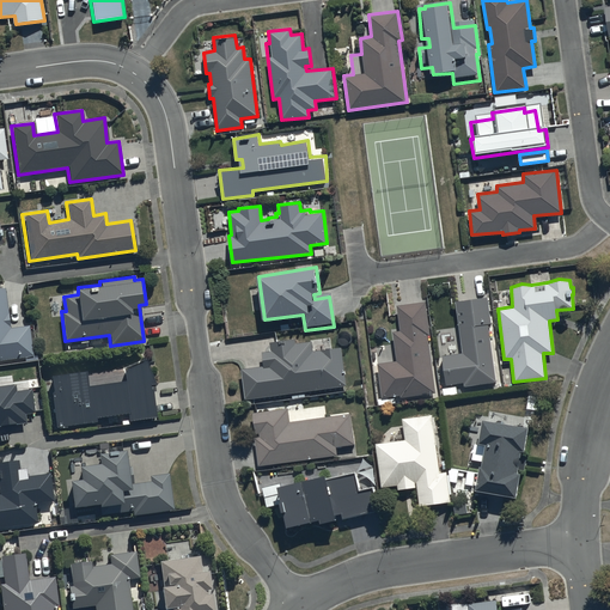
[(4,288),(0,288),(0,360),(32,357),(29,325),(8,329),(4,288)]
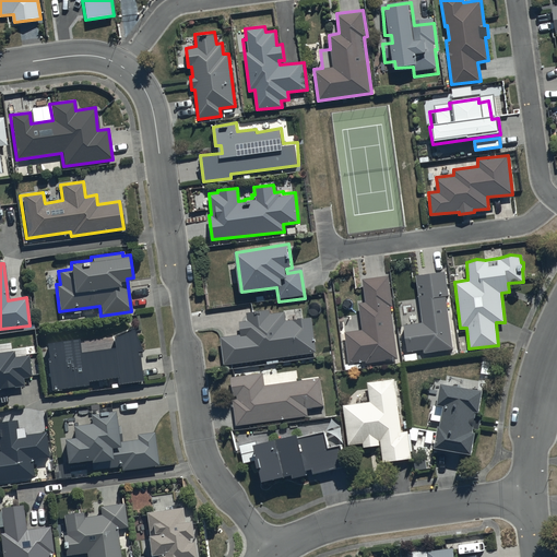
[(446,273),(416,277),(422,324),(403,327),(405,354),(424,352),(424,354),(452,351),(446,298),(448,298),(446,273)]
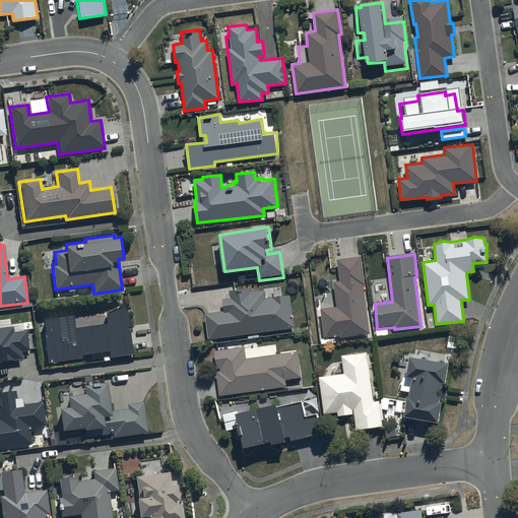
[(362,256),(337,258),(340,280),(333,280),(336,306),(320,308),(323,337),(340,335),(340,337),(370,333),(364,284),(366,283),(362,256)]
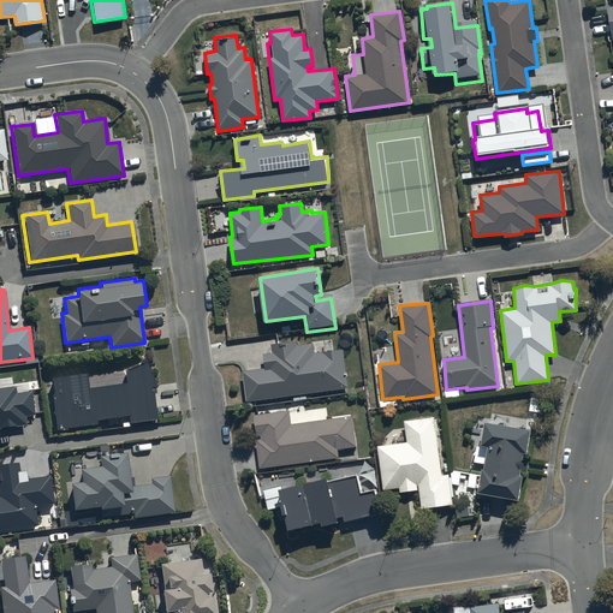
[(266,367),(243,370),(247,399),(292,394),(293,400),(305,399),(304,393),(347,387),(343,349),(314,352),(313,343),(296,345),(296,340),(271,344),(272,351),(263,352),(266,367)]
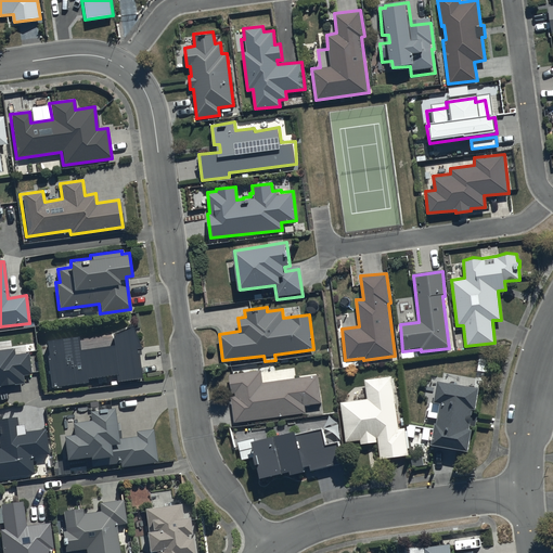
[(77,336),(46,339),(50,387),(87,383),(86,378),(116,374),(117,383),(141,380),(138,349),(140,349),(132,328),(112,335),(113,345),(78,348),(77,336)]
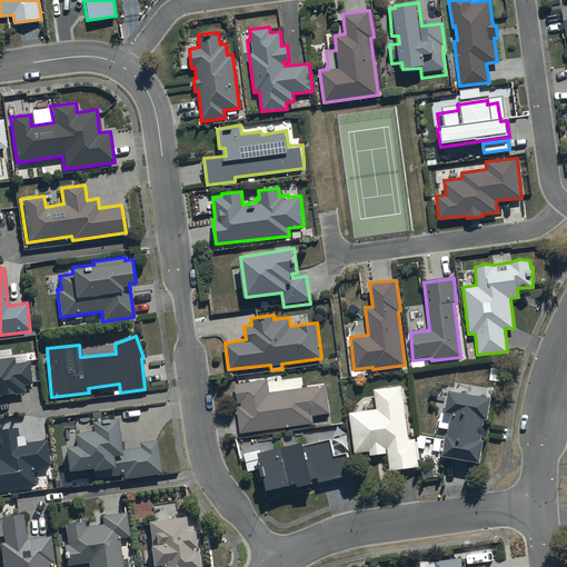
[(0,397),(22,395),(21,386),(31,385),(29,361),(13,364),(13,357),(0,358),(0,397)]
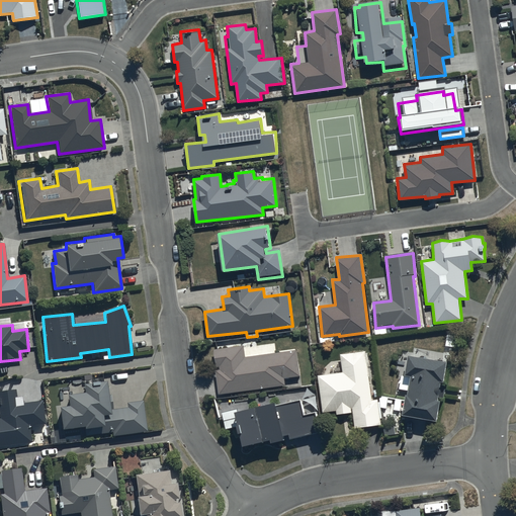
[(244,345),(215,349),(220,394),(285,384),(284,378),(301,376),(296,349),(245,356),(244,345)]
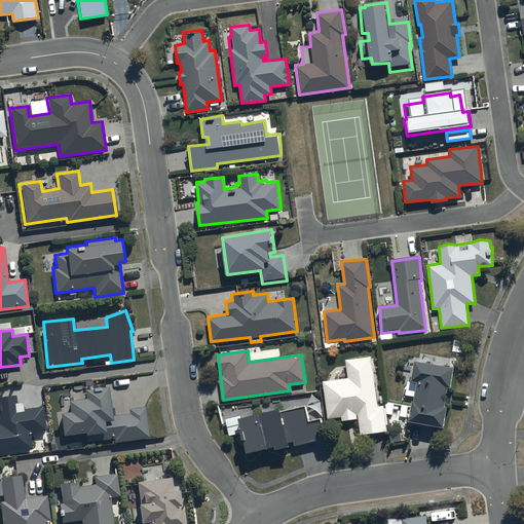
[(371,356),(345,360),(347,377),(323,381),(328,419),(341,417),(341,420),(358,417),(360,435),(387,431),(383,405),(378,406),(371,356)]
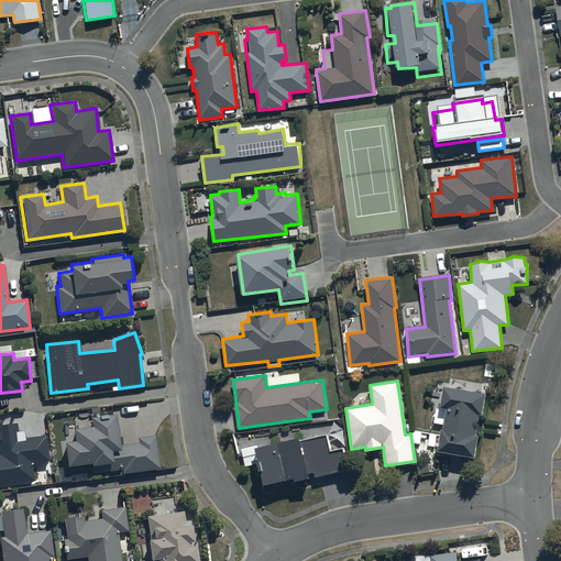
[(488,391),(446,383),(442,405),(449,406),(444,426),(443,426),(439,448),(476,454),(481,432),(477,431),(481,411),(484,413),(488,391)]
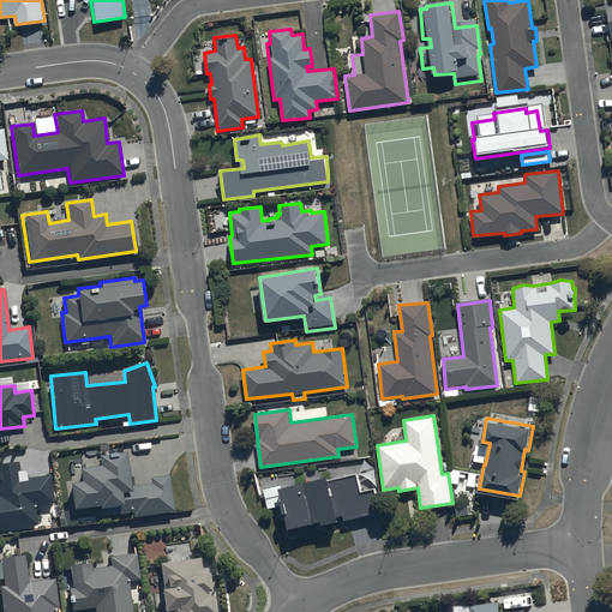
[(82,483),(70,484),(75,510),(99,507),(100,522),(133,517),(135,521),(174,515),(168,479),(149,483),(150,487),(132,491),(126,453),(99,457),(100,468),(79,471),(82,483)]
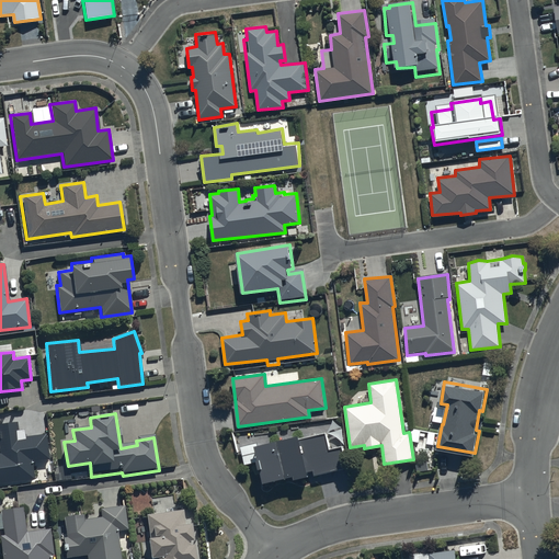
[(15,422),(0,423),(0,483),(33,479),(31,461),(48,459),(45,434),(24,436),(23,428),(16,429),(15,422)]
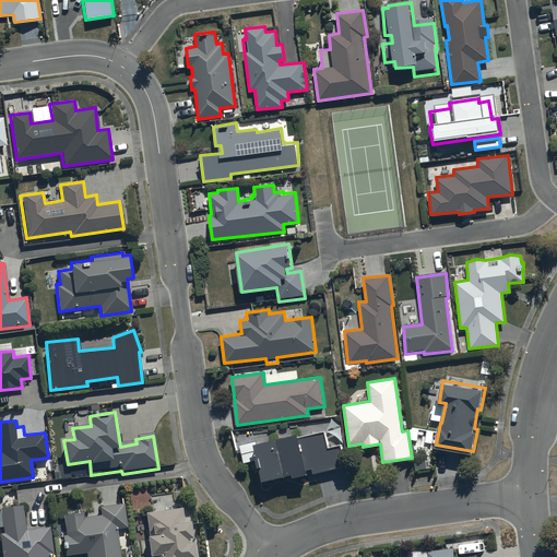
[(299,435),(237,450),(243,469),(259,463),(264,482),(295,475),(296,478),(312,475),(312,477),(345,471),(341,450),(328,452),(324,436),(300,441),(299,435)]
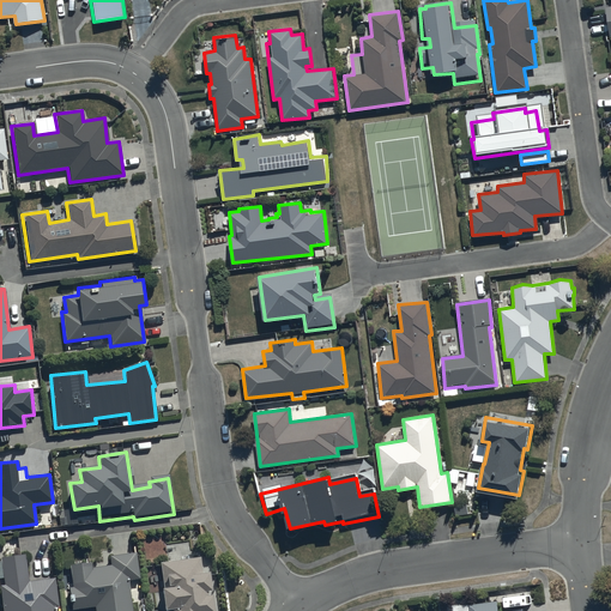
[(466,500),(453,501),(454,515),(467,514),(466,500)]
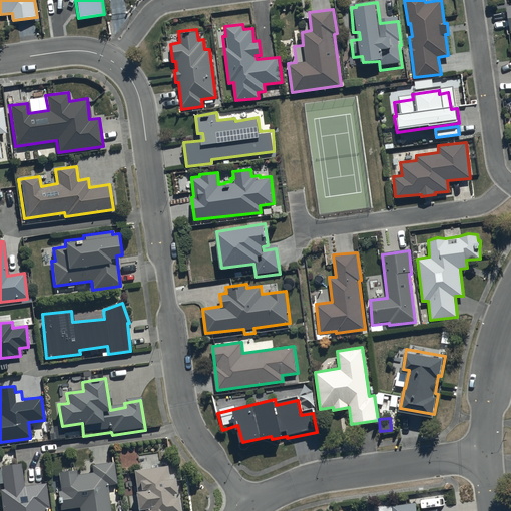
[(58,476),(52,477),(53,492),(57,492),(58,510),(79,508),(79,510),(109,510),(107,485),(115,485),(112,462),(89,465),(90,473),(76,475),(75,470),(58,472),(58,476)]
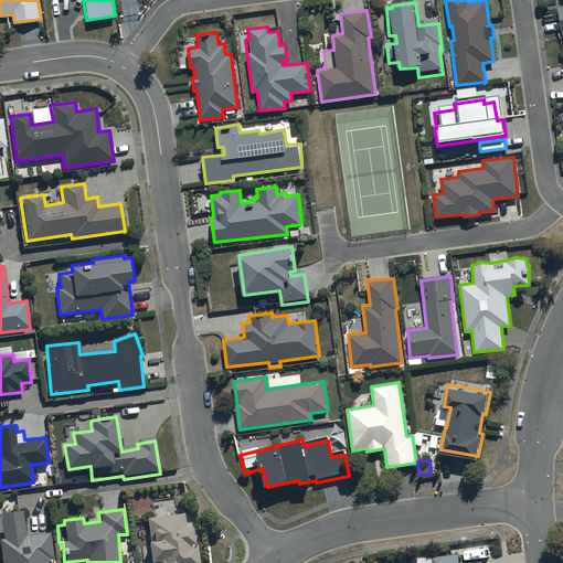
[(23,511),(0,514),(3,540),(0,540),(0,552),(1,562),(50,562),(50,561),(53,560),(51,533),(27,535),(23,511)]
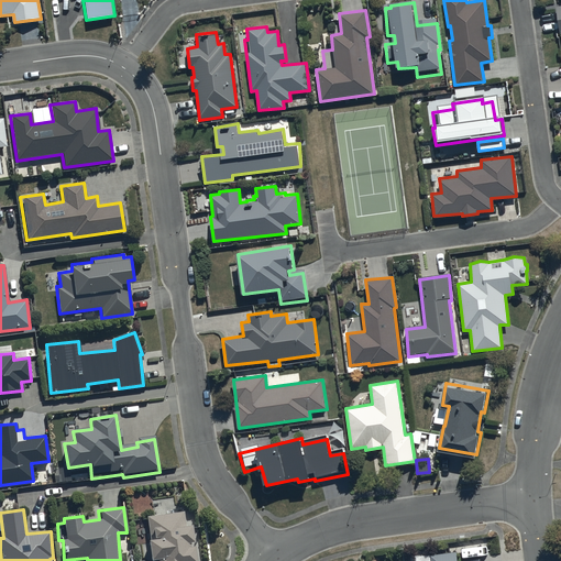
[(183,512),(146,516),(150,545),(141,546),(142,560),(153,560),(197,560),(195,543),(190,543),(190,540),(194,540),(191,523),(185,524),(183,512)]
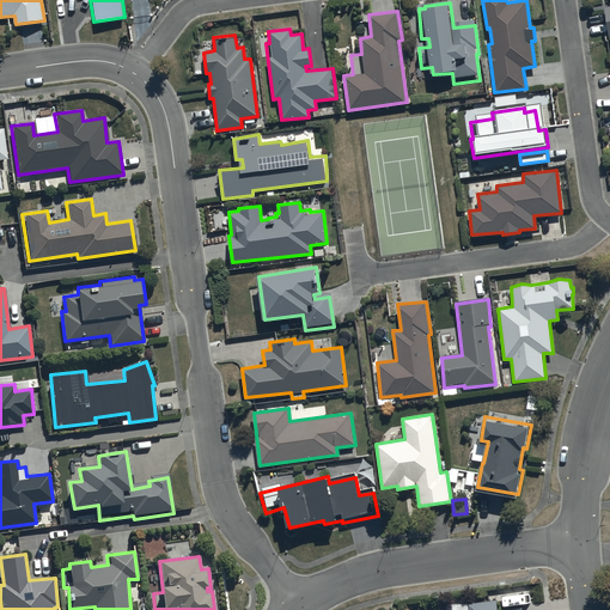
[(467,603),(468,609),(498,609),(498,599),(467,603)]
